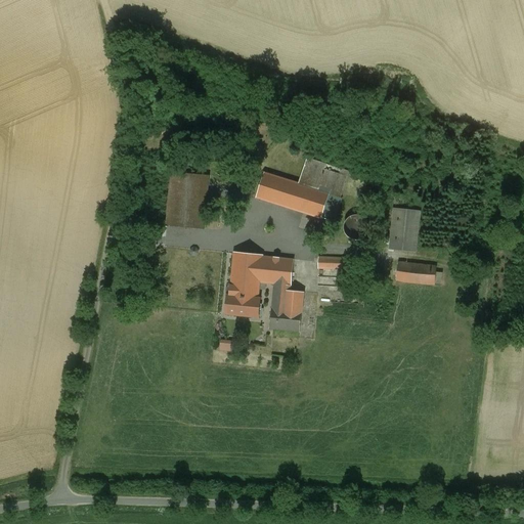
[(305,165),(298,184),(264,173),(257,198),(333,222),(341,198),(339,198),(347,171),(325,165),(323,171),(305,165)]
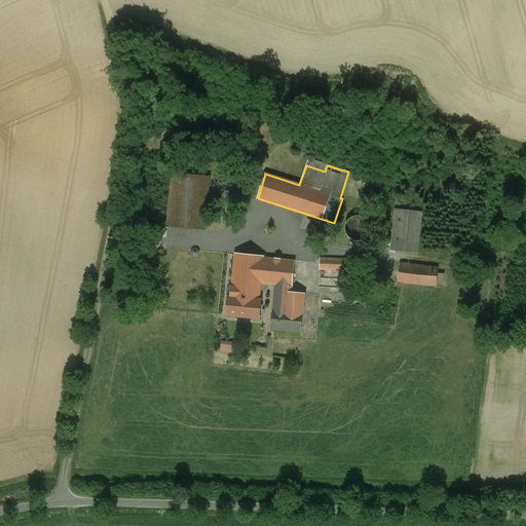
[(199,176),(172,173),(166,227),(195,229),(196,217),(195,217),(199,176)]
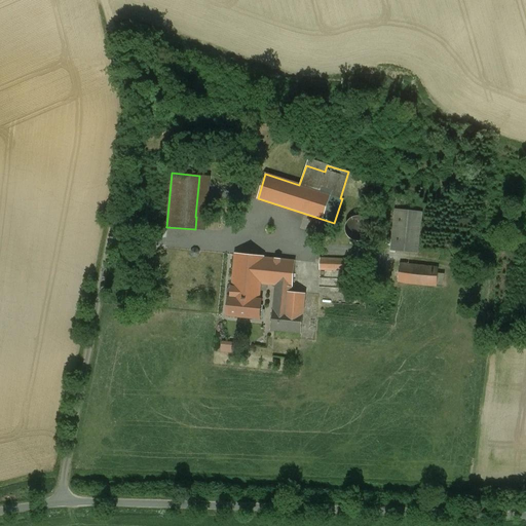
[(421,213),(396,210),(391,250),(416,253),(421,213)]
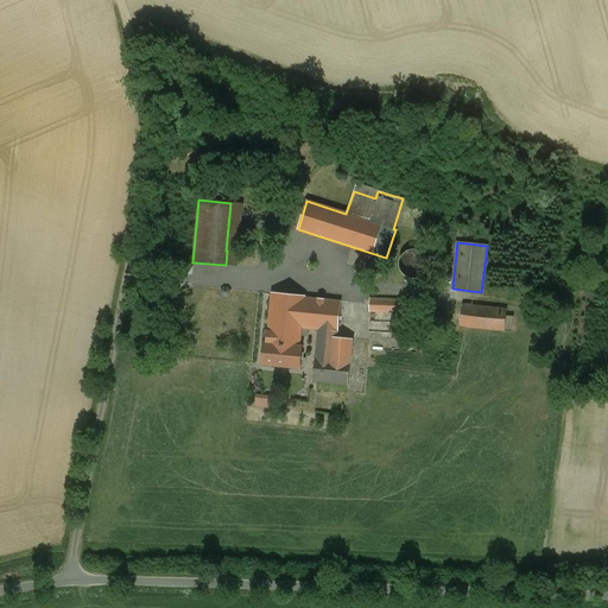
[(426,270),(428,264),(426,259),(423,254),(418,251),(413,249),(407,251),(403,254),(400,259),(399,265),(400,270),(404,274),(409,278),(413,278),(419,277),(424,274),(426,270)]
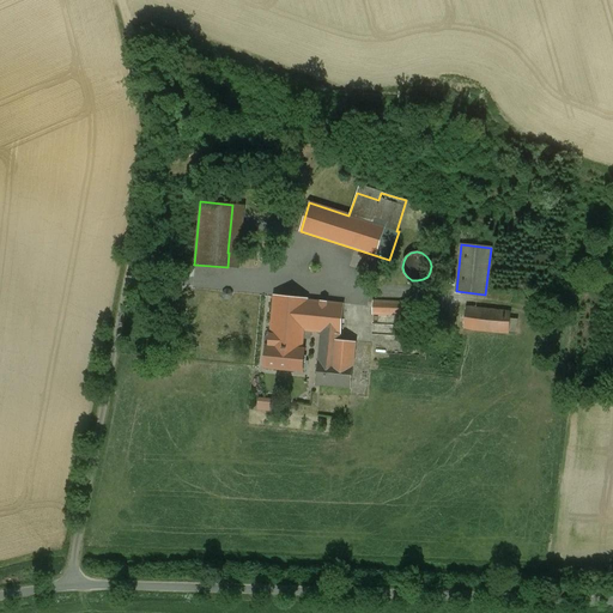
[(305,299),(274,297),(271,335),(267,335),(265,337),(265,344),(266,346),(301,350),(302,338),(305,299)]
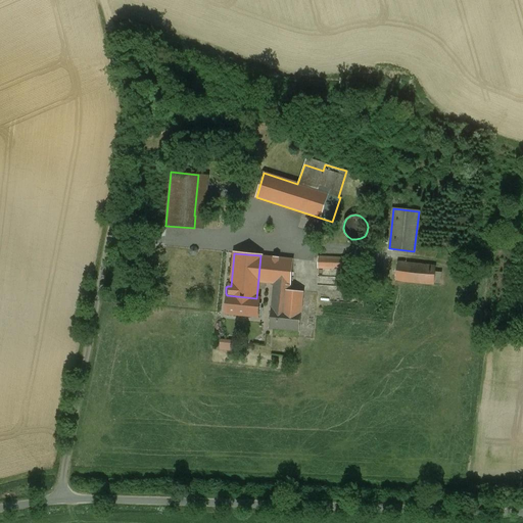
[(292,259),(260,255),(257,288),(265,289),(265,283),(274,284),(273,289),(289,290),(292,259)]
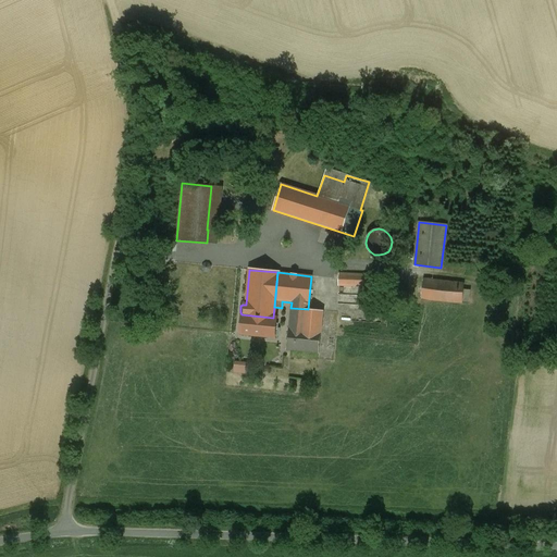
[(379,276),(339,274),(338,285),(379,287),(379,276)]
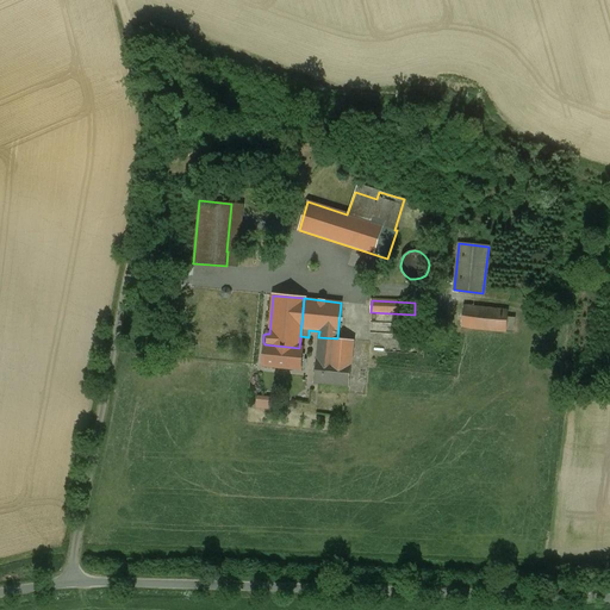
[(508,311),(464,306),(461,327),(505,331),(508,311)]
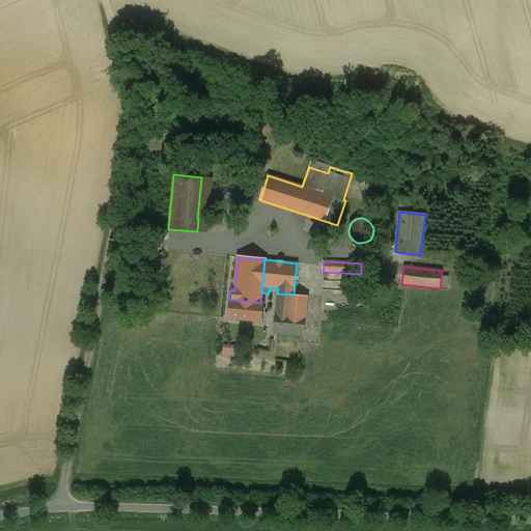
[(294,295),(277,294),(273,333),(278,334),(277,340),(302,342),(307,297),(294,295)]
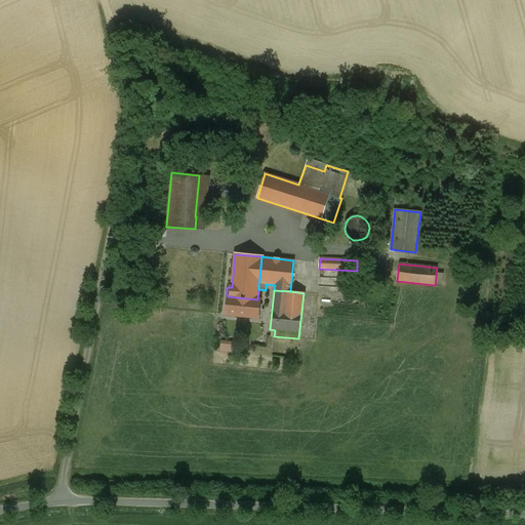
[(257,299),(228,296),(226,315),(258,318),(259,299),(257,299)]
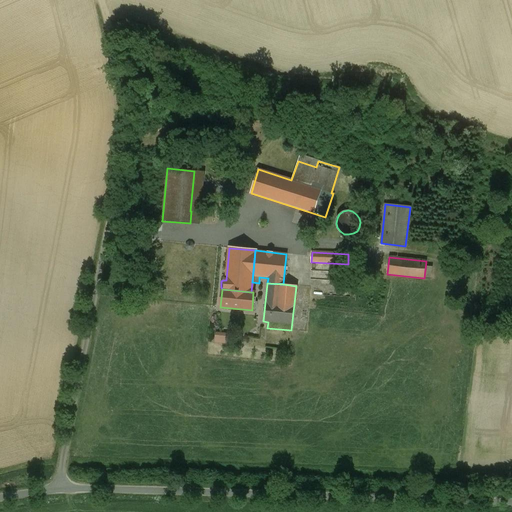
[(216,331),(216,342),(228,343),(229,332),(216,331)]
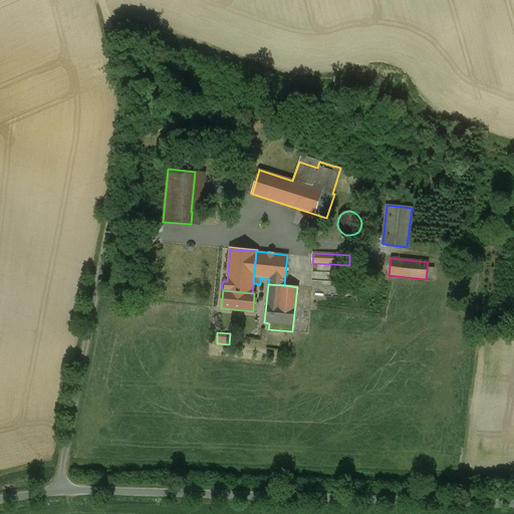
All buildings are outlined.
